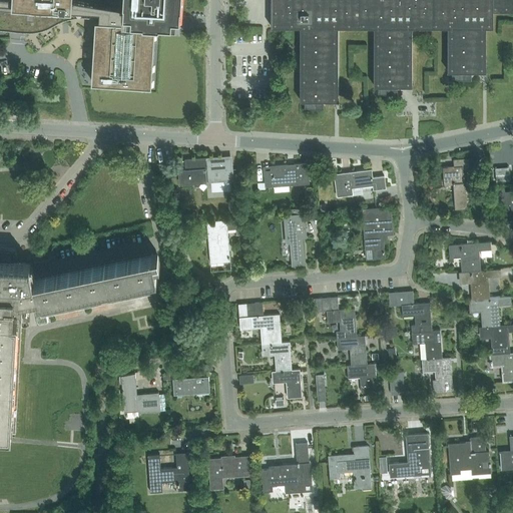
[(0,0),(0,26),(9,28),(11,28),(17,28),(24,28),(25,28),(32,29),(40,27),(48,24),(56,20),(62,17),(68,15),(75,14),(85,14),(87,14),(99,14),(99,17),(99,18),(95,78),(148,81),(151,22),(149,22),(150,15),(160,15),(160,14),(172,14),(176,15),(180,15),(181,8),(181,0),(123,0),(123,6),(94,1),(85,0),(0,0)]
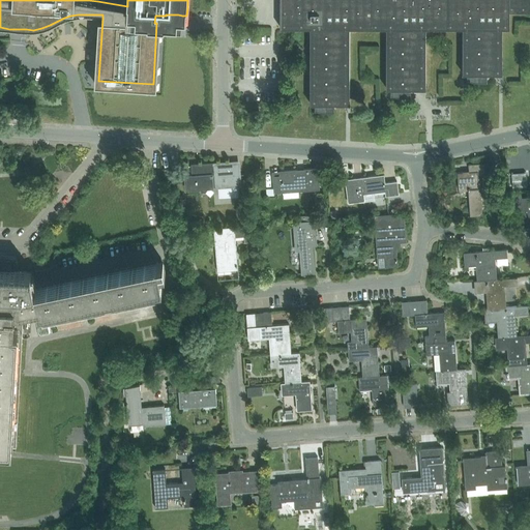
[(529,0),(280,0),(280,21),(280,28),(281,28),(281,27),(311,27),(311,101),(310,101),(310,104),(315,104),(315,110),(334,110),(334,104),(350,102),(350,101),(350,27),(386,27),(386,87),(386,88),(391,88),(391,95),(411,95),(411,88),(427,88),(427,87),(425,87),(425,27),(463,27),(463,72),(462,72),(462,74),(467,74),(467,80),(487,80),(487,74),(502,74),(502,72),(502,27),(508,27),(508,28),(509,28),(509,12),(529,11),(529,0)]
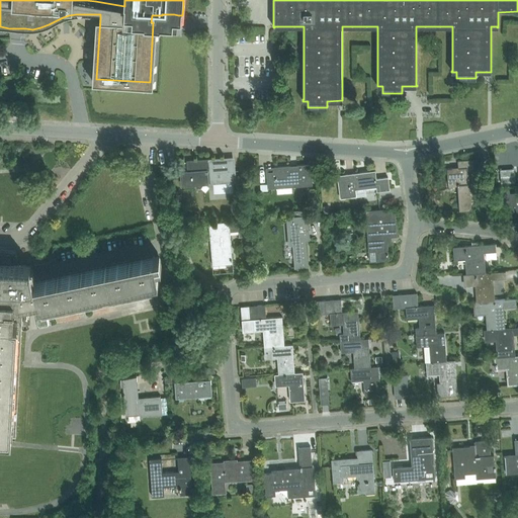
[(468,183),(467,169),(482,168),(481,158),(457,160),(458,167),(448,168),(449,185),(458,184),(460,208),(471,207),(469,183),(468,183)]
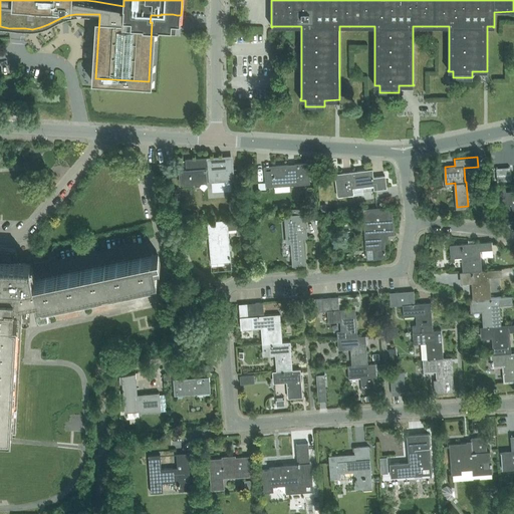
[(230,158),(189,161),(189,169),(175,170),(176,178),(182,178),(183,182),(232,178),(230,158)]
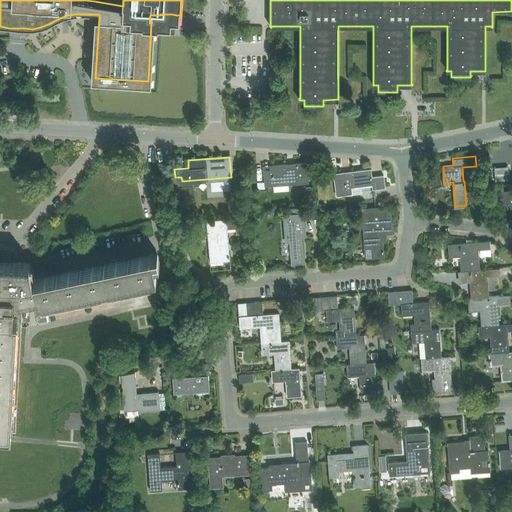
[(307,162),(263,166),(265,186),(308,183),(307,162)]
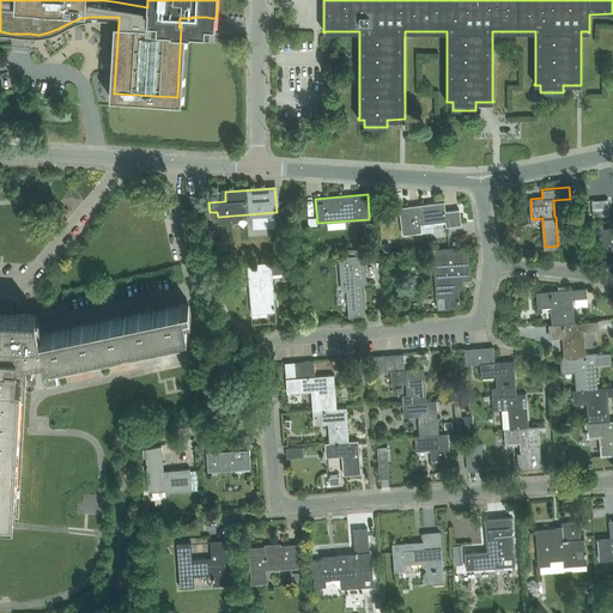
[(610,216),(608,199),(592,200),(593,217),(610,216)]
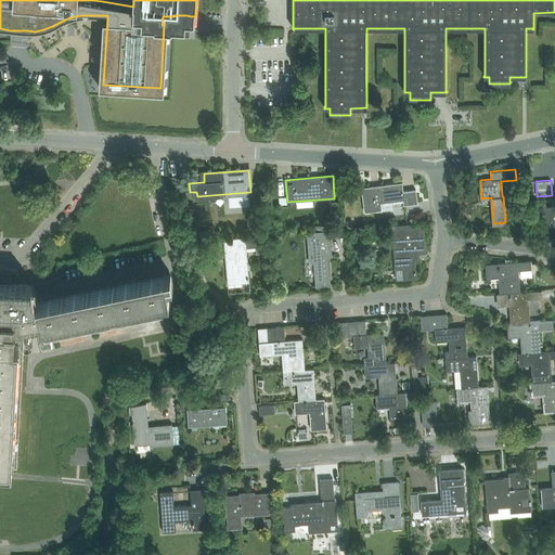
[(404,205),(417,203),(416,190),(403,192),(402,183),(362,189),(365,213),(382,210),(381,203),(403,199),(404,205)]
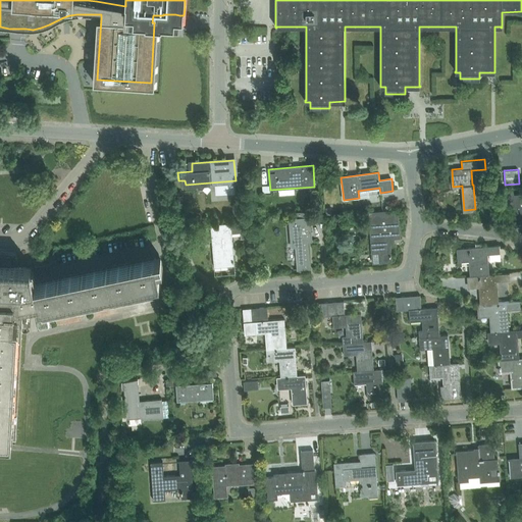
[(514,204),(515,217),(521,216),(521,194),(513,195),(513,192),(507,192),(508,205),(514,204)]
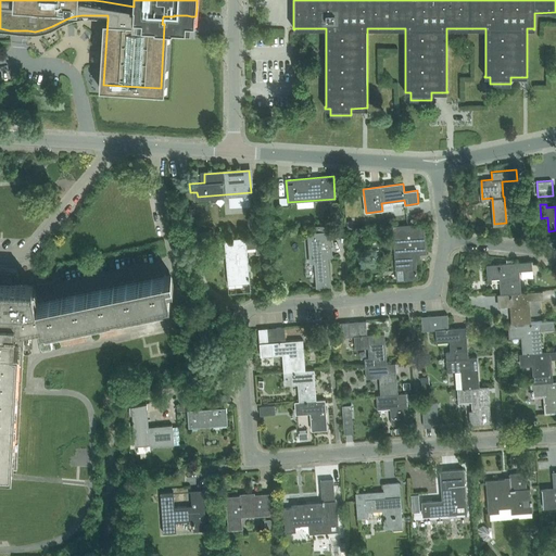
[(397,280),(417,279),(415,261),(420,261),(419,254),(426,253),(424,224),(393,226),(397,280)]
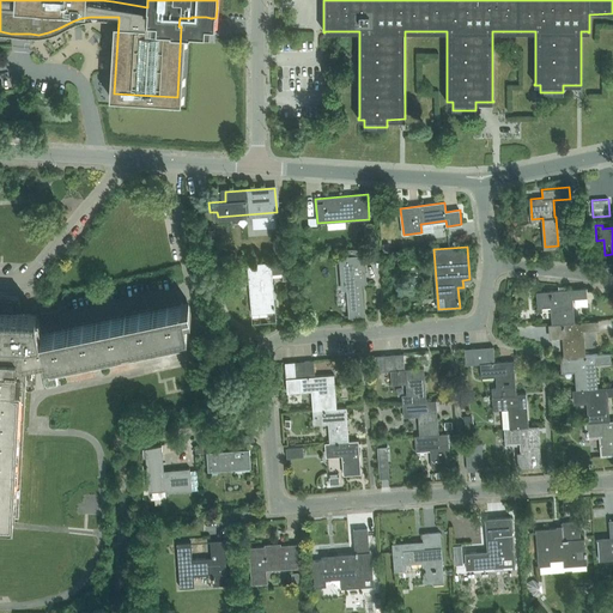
[(431,249),(422,250),(423,260),(430,260),(430,255),(432,255),(431,249)]
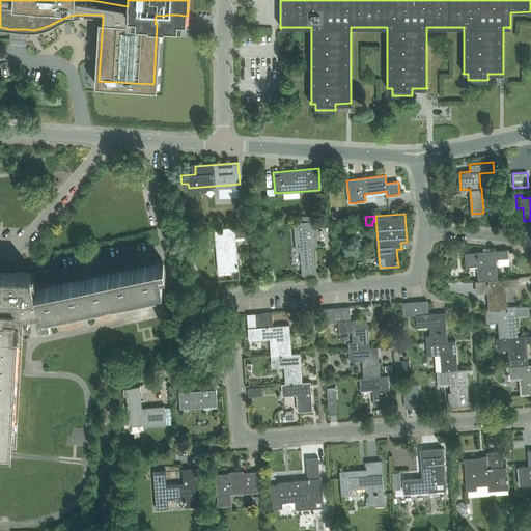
[(313,245),(316,245),(315,220),(312,221),(301,222),(295,222),(297,251),(301,251),(303,274),(315,273),(313,245)]
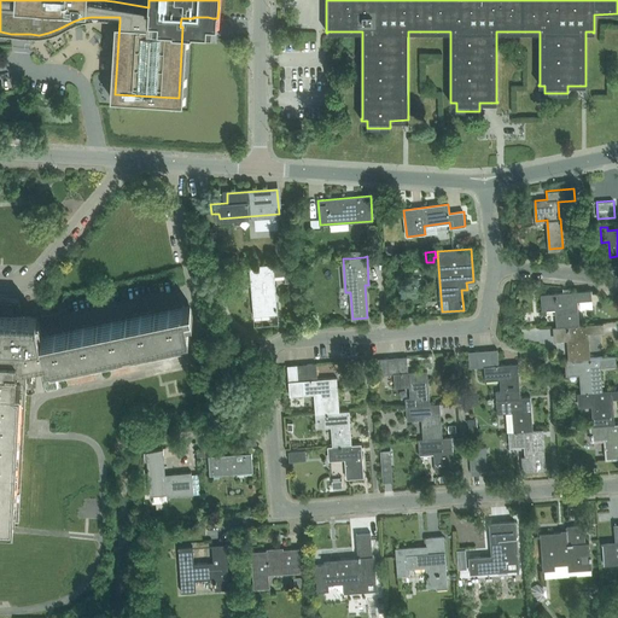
[(254,316),(278,314),(274,275),(285,275),(285,283),(291,281),(290,262),(250,266),(254,316)]
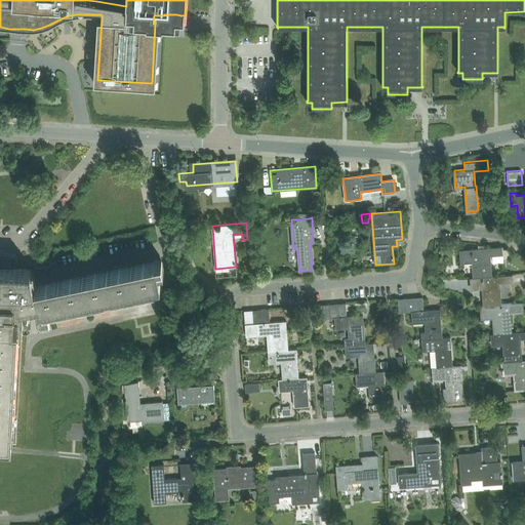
[(488,255),(502,254),(502,246),(460,249),(461,261),(473,260),(474,278),(490,276),(488,255)]
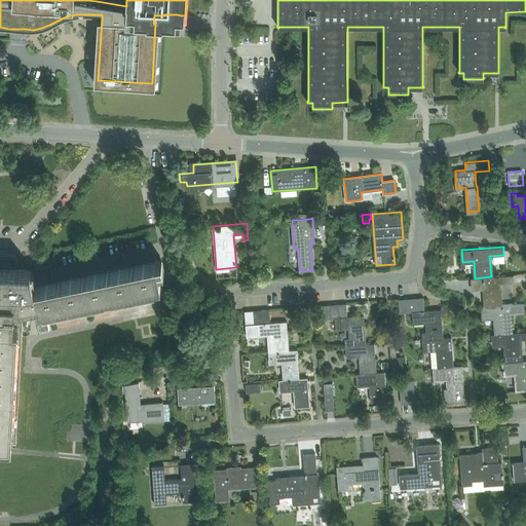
[(38,302),(40,311),(43,325),(165,299),(158,270),(164,269),(162,259),(35,286),(31,268),(6,266),(6,263),(0,262),(0,443),(16,444),(24,310),(15,308),(15,306),(38,302)]
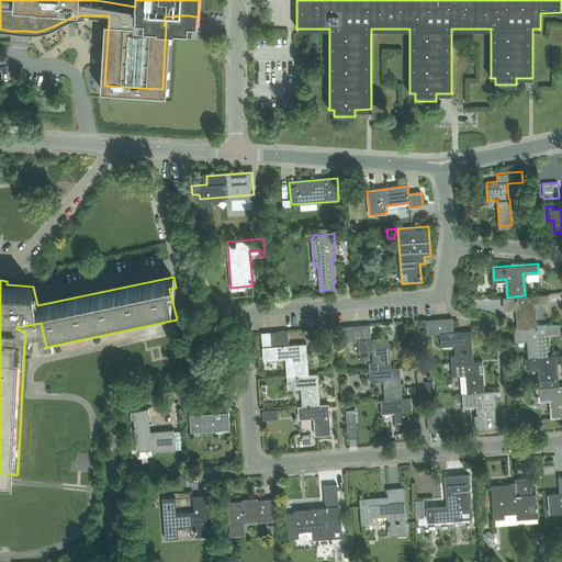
[(549,302),(549,294),(525,295),(507,298),(504,298),(505,308),(517,307),(518,327),(536,325),(535,303),(549,302)]
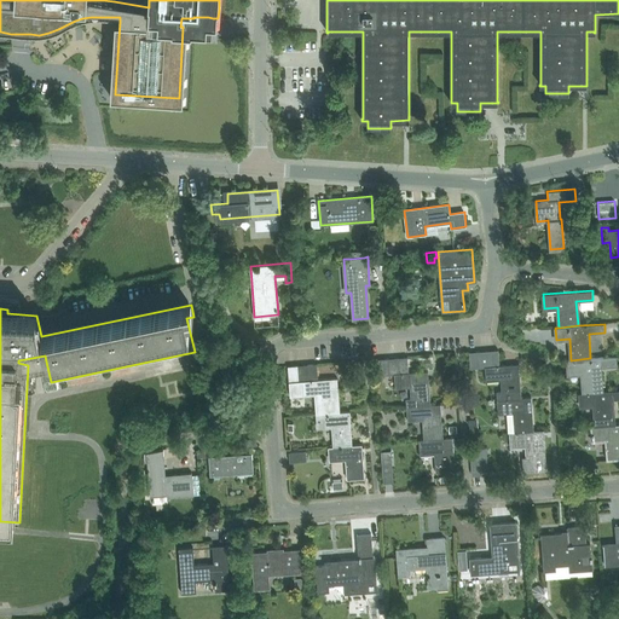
[(499,365),(498,350),(489,351),(490,366),(499,366),(499,365)]
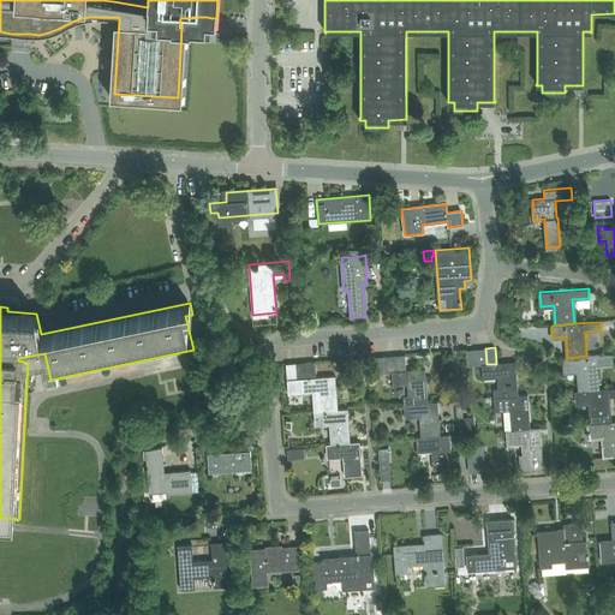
[(487,364),(485,348),(476,350),(477,365),(482,365),(487,364)]
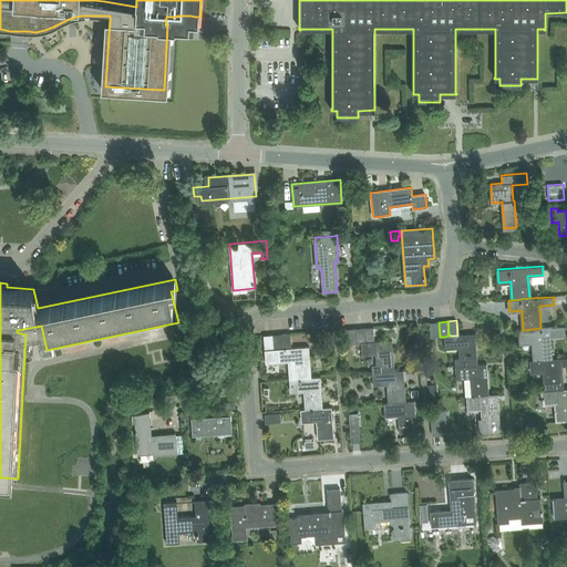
[(439,322),(430,322),(431,337),(431,338),(440,337),(439,322)]
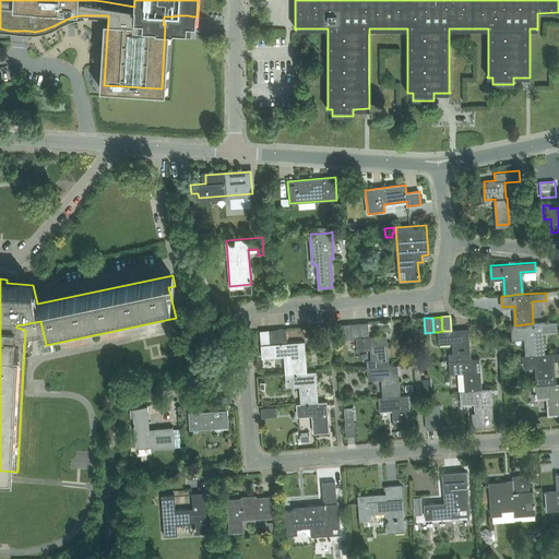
[(369,337),(369,336),(368,322),(359,323),(360,337),(369,337)]
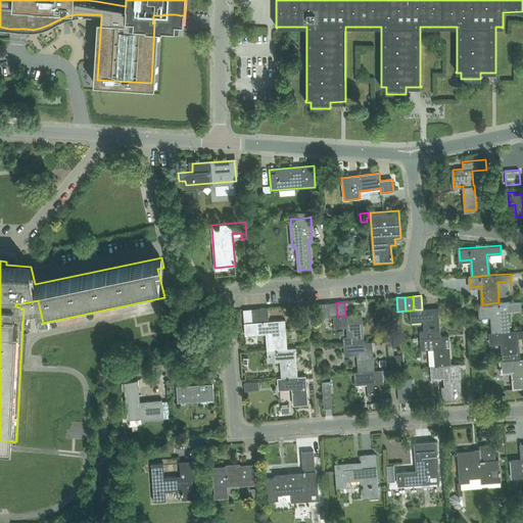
[(508,311),(522,310),(521,301),(498,302),(482,304),(479,304),(480,317),(491,316),(492,332),(509,331),(508,311)]
